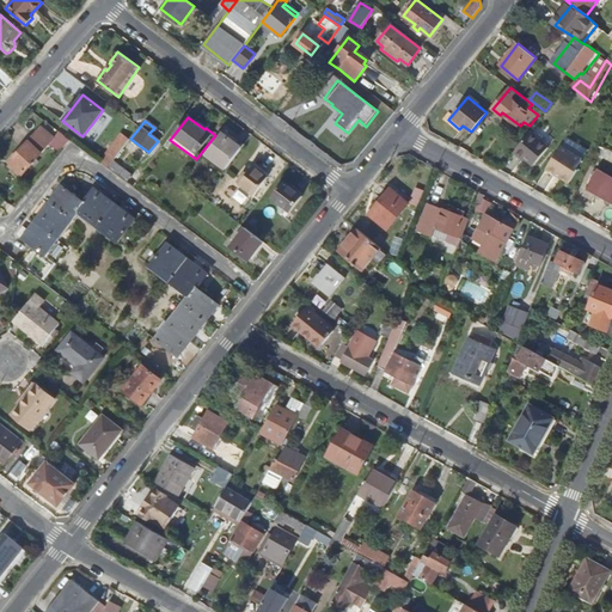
[(49,144),(55,136),(42,126),(10,163),(23,173),(41,153),(49,144)]
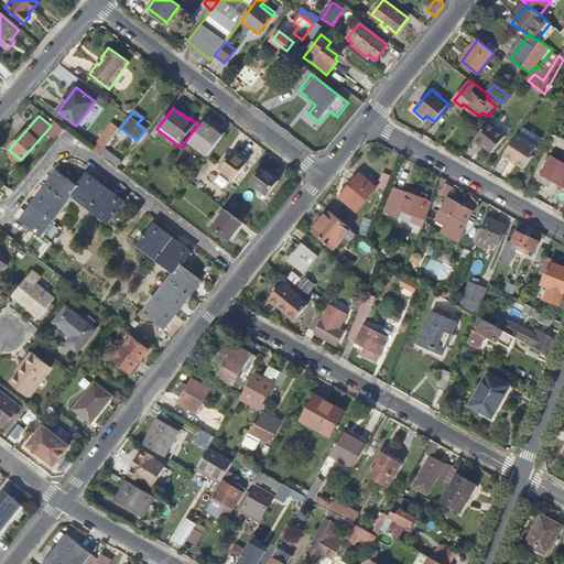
[(508,134),(491,120),(477,138),(494,151),(508,134)]
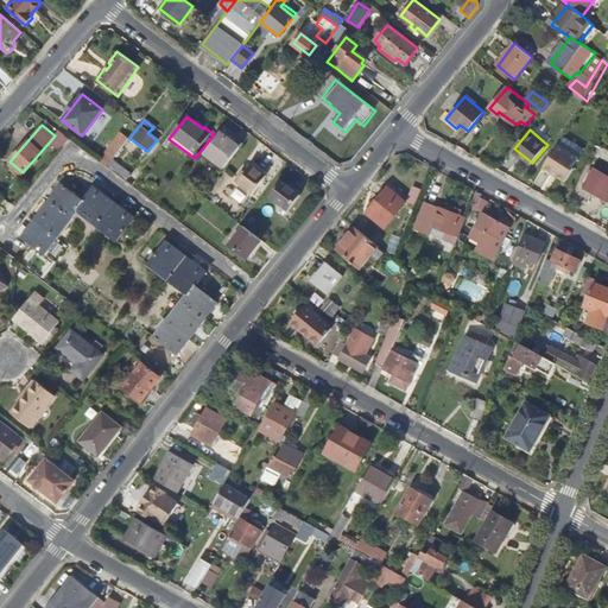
[(49,143),(59,152),(70,139),(59,131),(55,135),(49,143)]
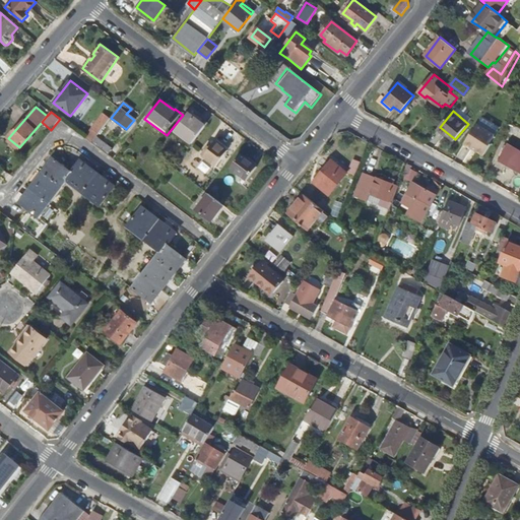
[(177,131),(193,144),(206,126),(191,114),(177,131)]
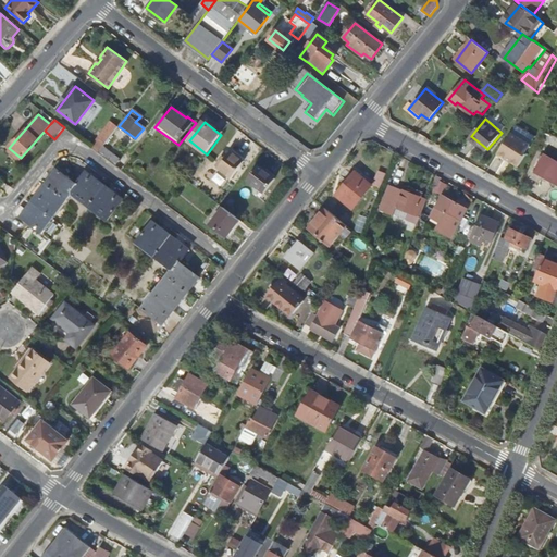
[(500,149),(498,153),(506,159),(507,158),(510,160),(510,161),(519,166),(527,155),(524,153),(531,145),(511,133),(500,149)]
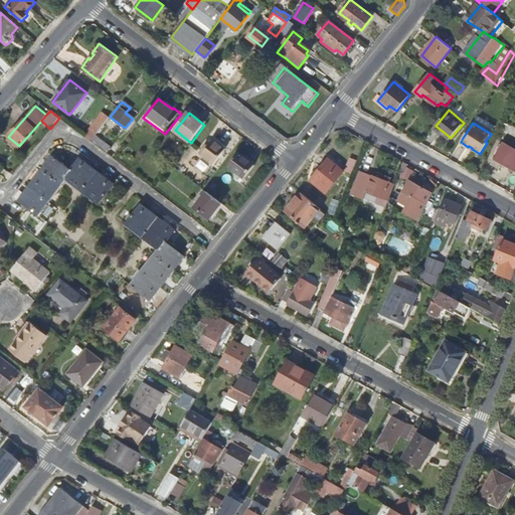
[(107,126),(105,124),(99,132),(97,133),(100,136),(107,126)]
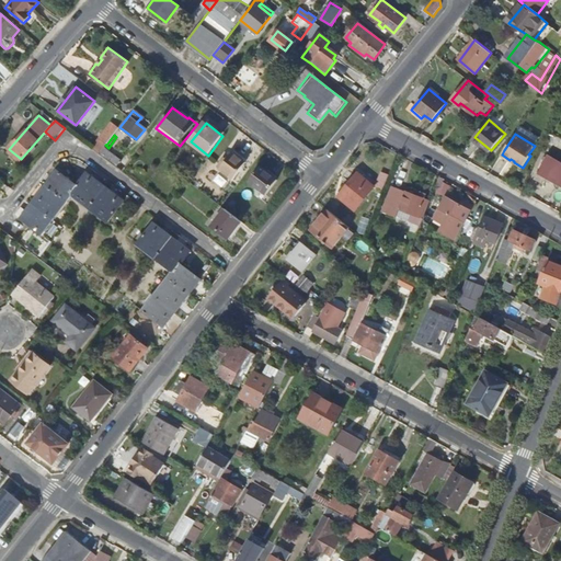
[(102,140),(94,150),(99,155),(103,148),(105,145),(107,144),(102,140)]
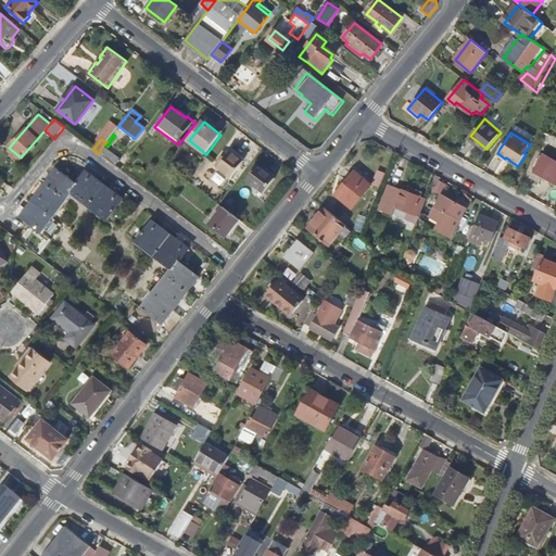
[(119,160),(102,147),(98,153),(121,171),(130,158),(124,153),(119,160)]
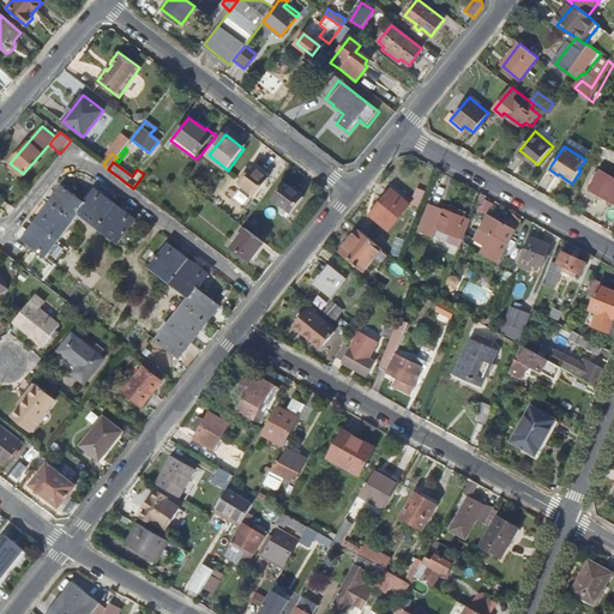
[(7,166),(20,178),(23,174),(10,163),(7,166)]
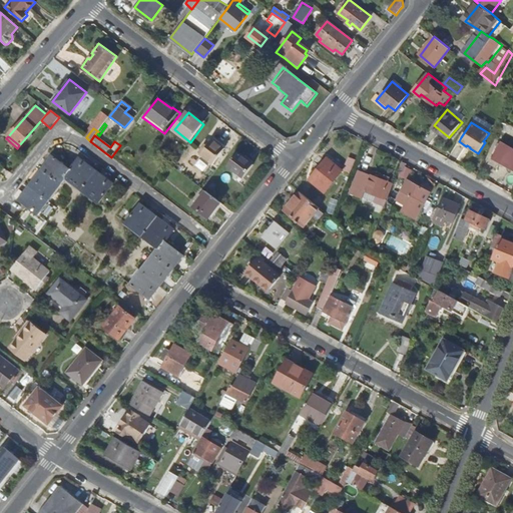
[(212,140),(200,156),(212,164),(224,149),(212,140)]
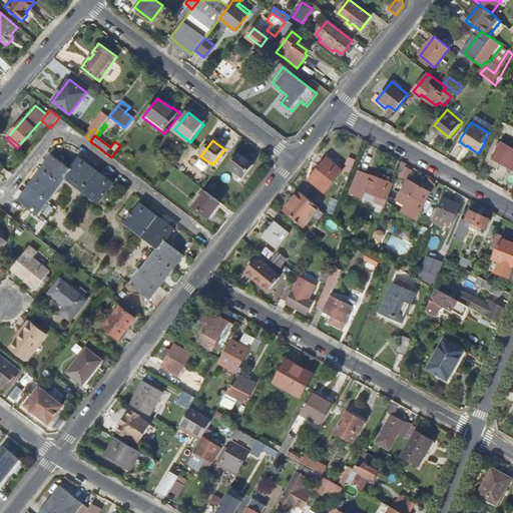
[(512,146),(500,141),(494,156),(507,161),(512,163),(512,146)]
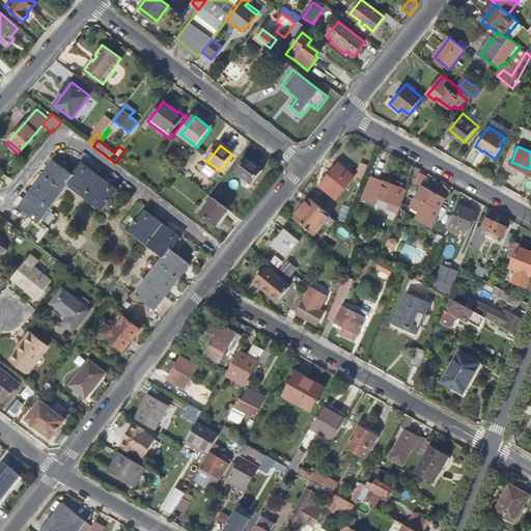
[(247,158),(235,172),(252,185),(263,170),(247,158)]
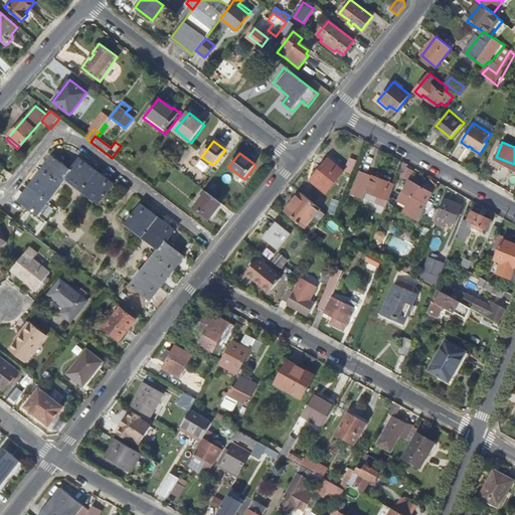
[(507,166),(509,162),(496,157),(495,161),(507,166)]
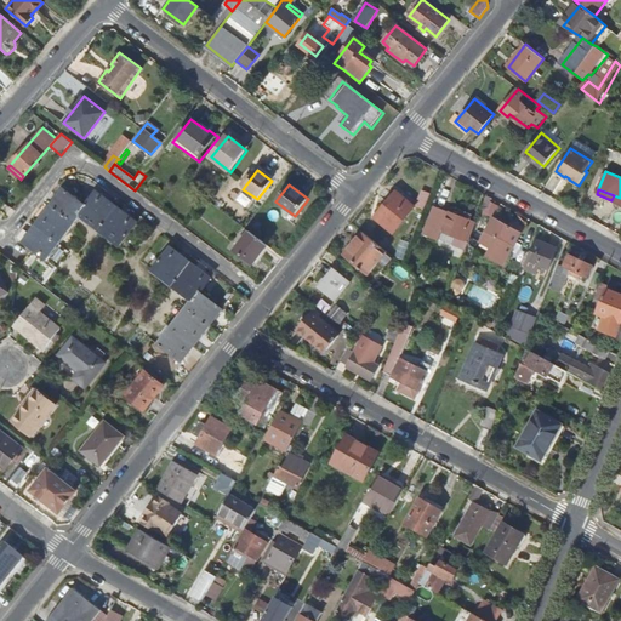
[(46,258),(80,215),(120,246),(137,224),(97,193),(86,206),(64,191),(24,241),(34,250),(46,258)]
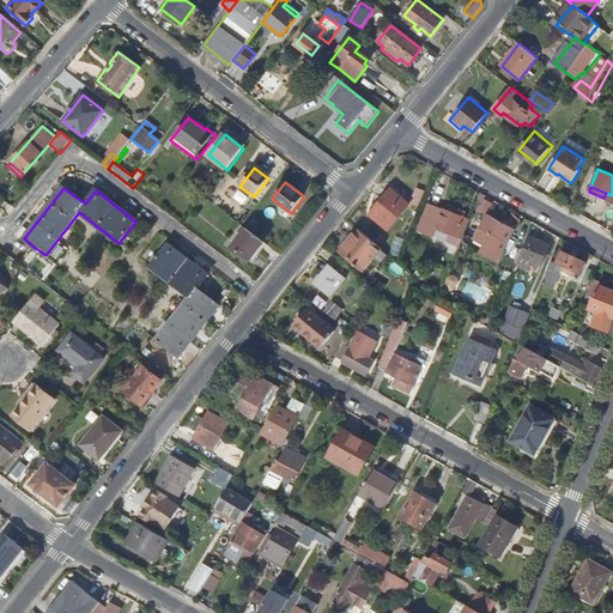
[(390,230),(410,205),(392,190),(374,212),(371,214),(390,230)]
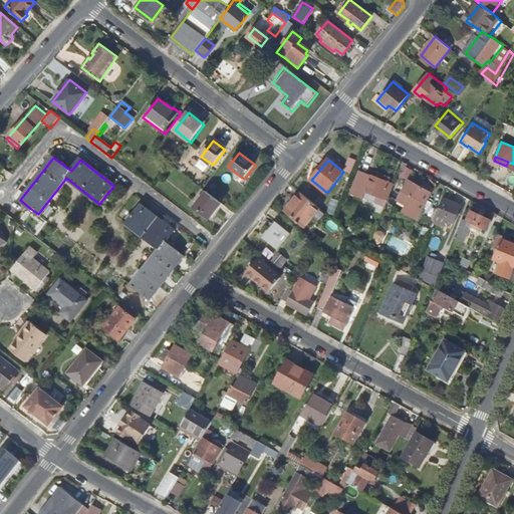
[(382,198),(380,203),(387,206),(395,186),(389,184),(391,178),(380,175),(378,179),(359,172),(350,195),(363,200),(364,197),(366,192),(382,198)]
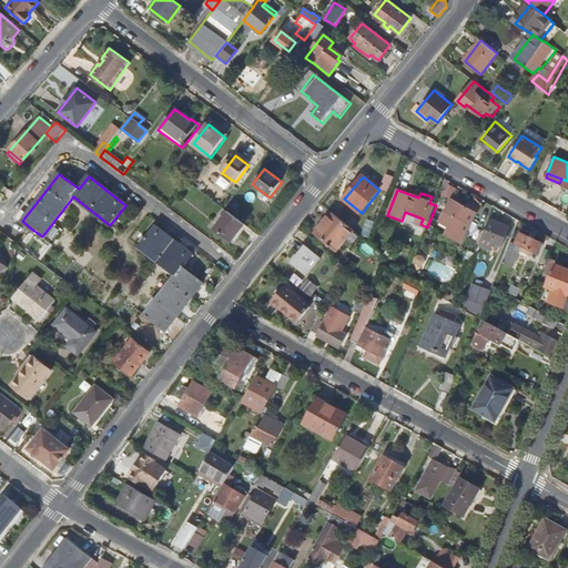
[(453,201),(440,222),(449,227),(446,235),(460,243),(477,214),(453,201)]
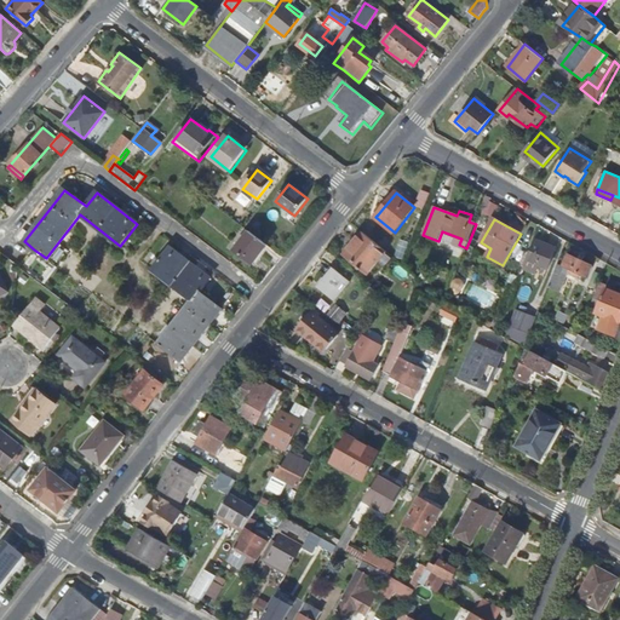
[(252,263),(267,244),(248,229),(234,250),(252,263)]
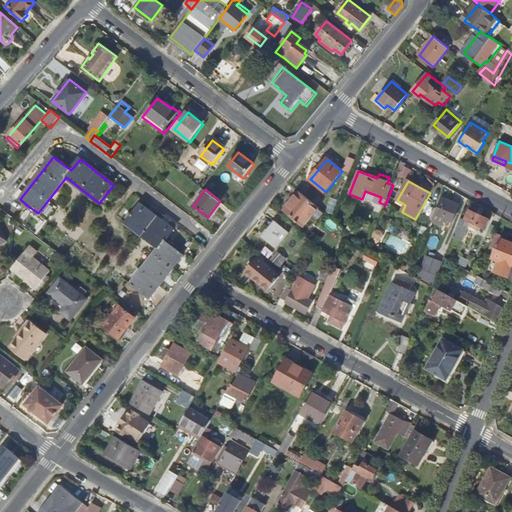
[(363,196),(379,202),(381,197),(365,191),(363,196)]
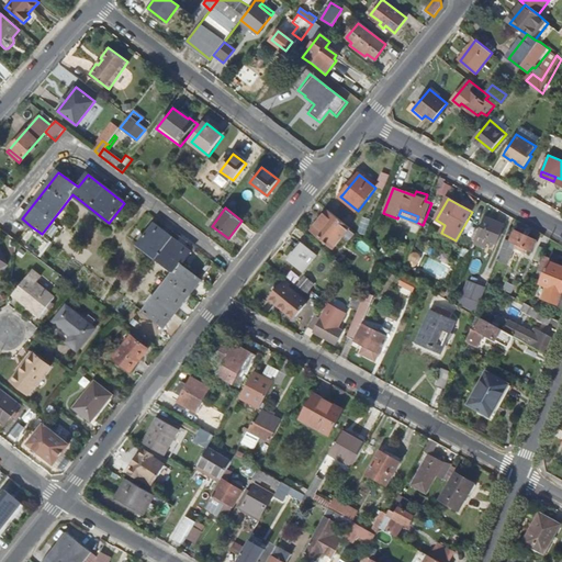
[(333,248),(350,228),(329,211),(312,232),(333,248)]
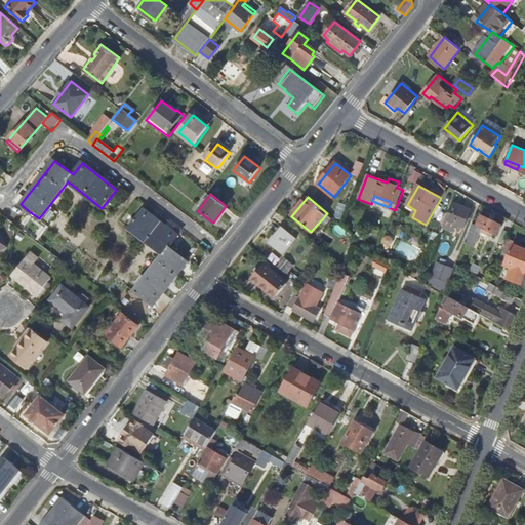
[(471,210),(458,205),(456,209),(452,207),(446,224),(455,227),(456,224),(465,227),(471,210)]
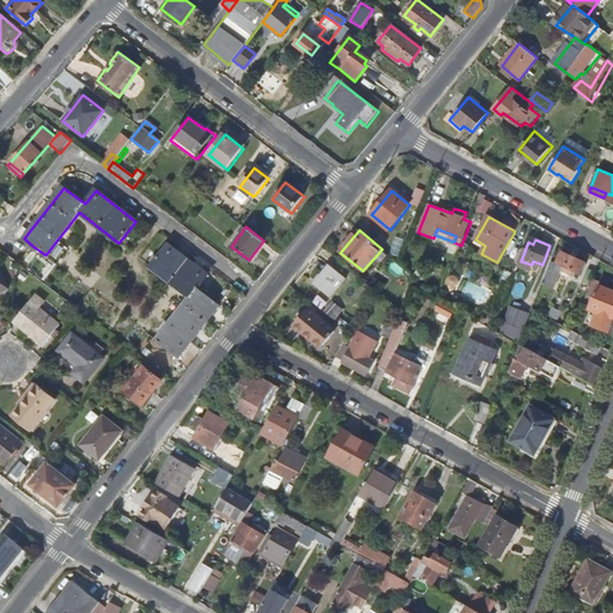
[(169,246),(152,267),(192,298),(159,341),(181,358),(219,307),(199,290),(208,277),(169,246)]
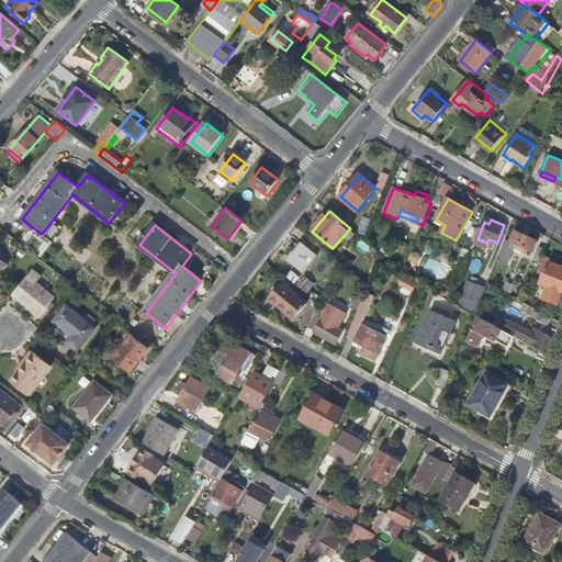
[(514,242),(506,239),(498,261),(508,266),(515,248),(525,253),(527,248),(532,251),(537,242),(519,232),(514,242)]
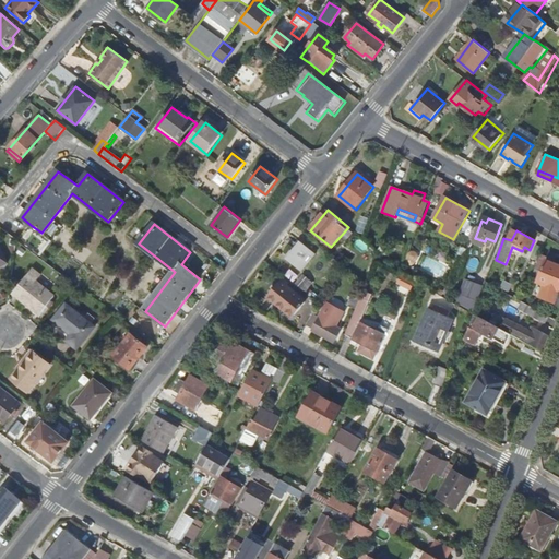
[(287,254),(290,257),(301,244),(298,240),(287,254)]
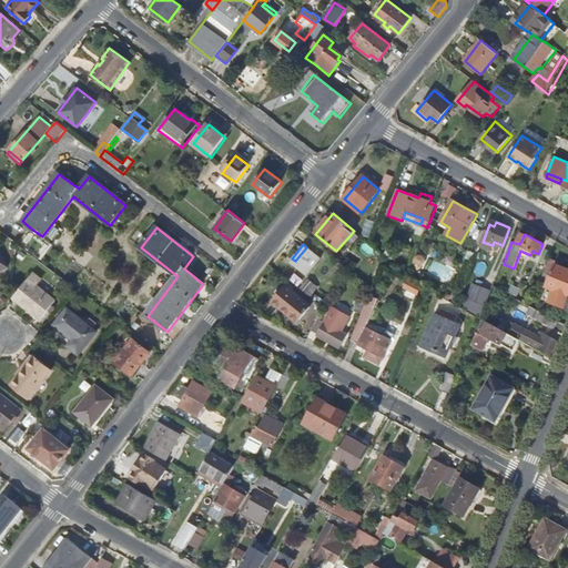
[(321,259),(306,247),(295,261),(293,264),(307,275),(321,259)]
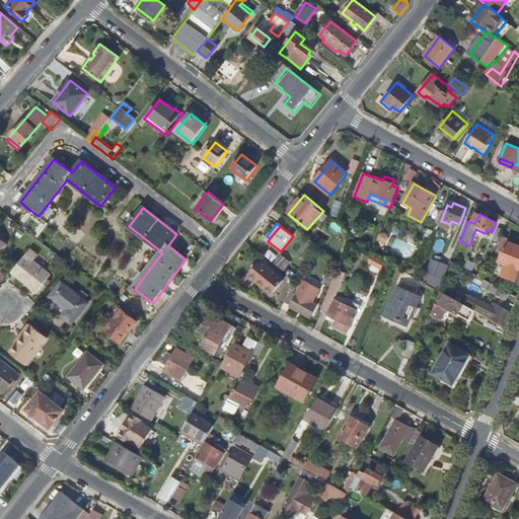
[(518,242),(509,239),(508,242),(518,247),(518,242)]
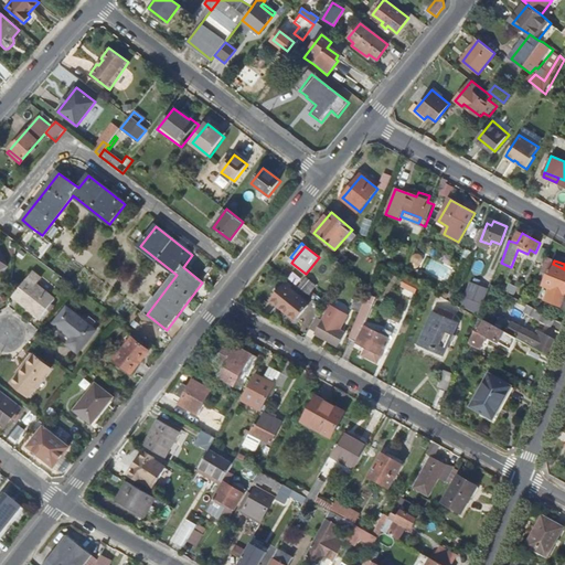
[(560,307),(564,294),(564,269),(553,264),(539,297),(560,307)]
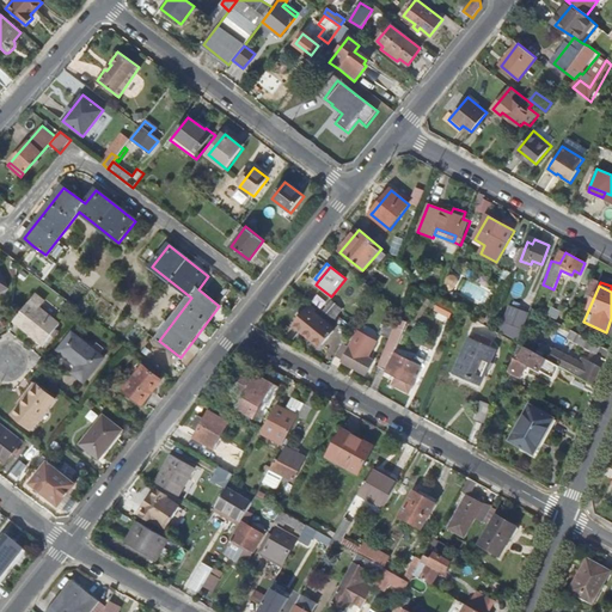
[(379,299),(381,297),(374,289),(371,294),(379,299)]
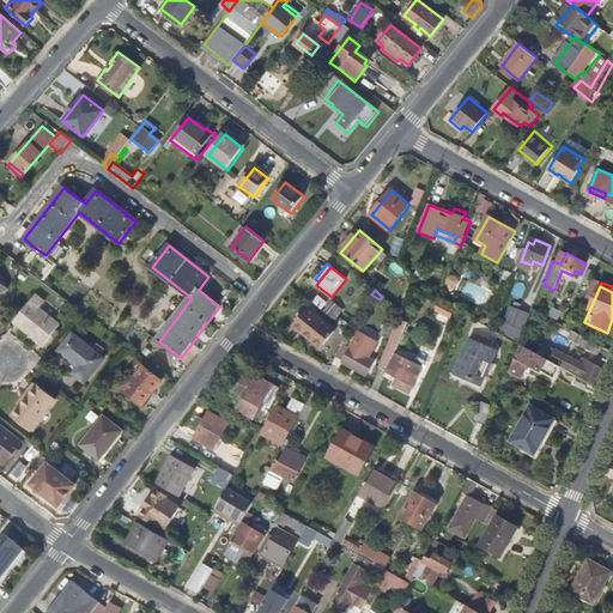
[(30,299),(14,320),(43,343),(60,322),(30,299)]
